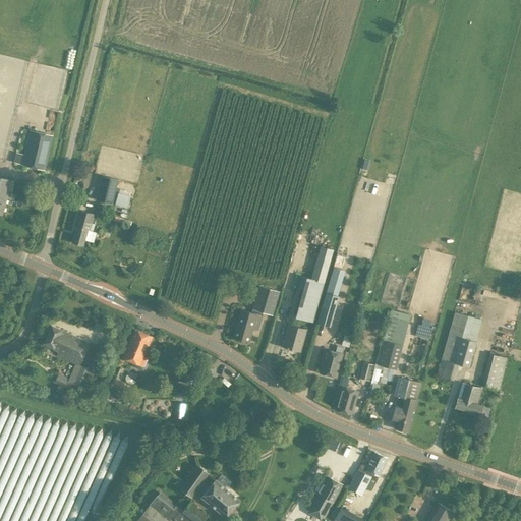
[(24,160),(17,156),(14,166),(43,173),(51,140),(30,136),(24,160)]
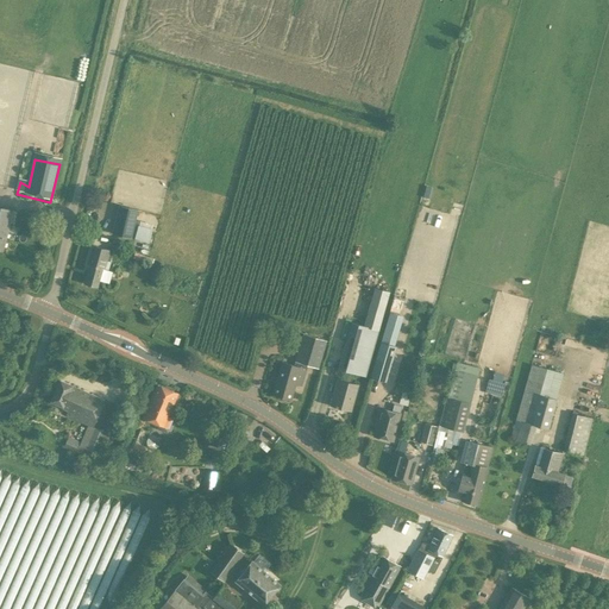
[(119,206),(112,233),(112,234),(131,239),(138,211),(119,206)]
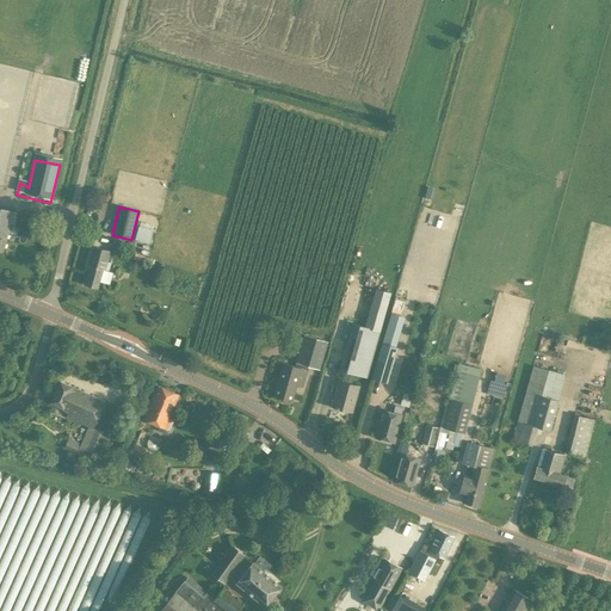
[(13,211),(0,208),(0,251),(2,252),(13,211)]
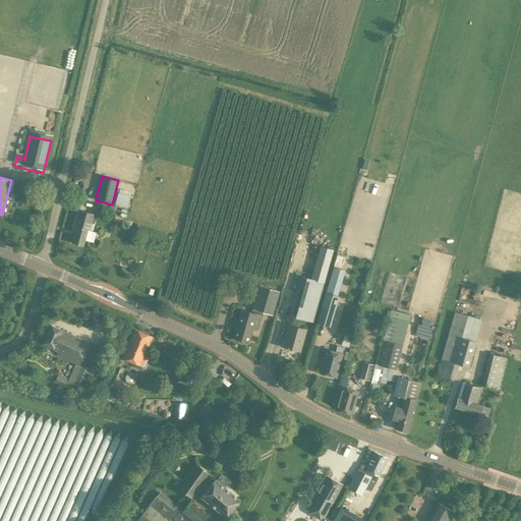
[(127,207),(129,194),(117,191),(114,205),(127,207)]
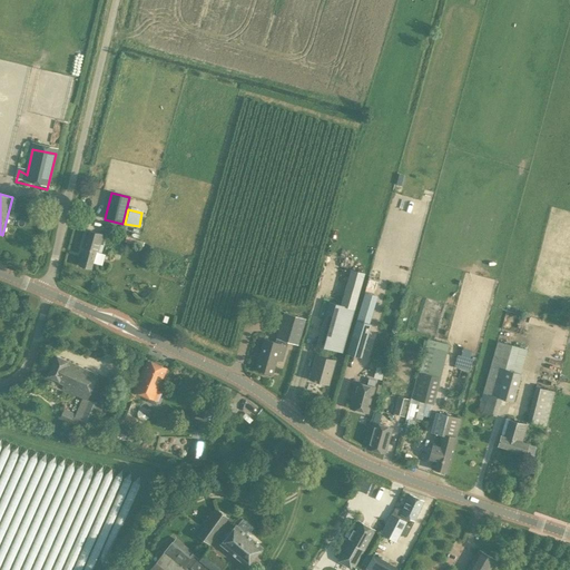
[(97,252),(102,235),(87,231),(81,247),(84,247),(78,265),(90,268),(96,252),(97,252)]
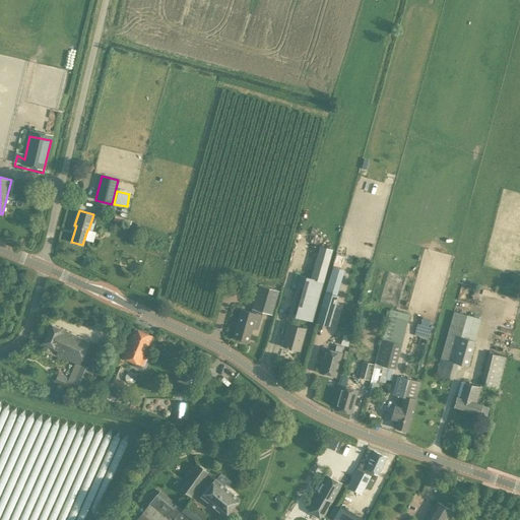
[(323,281),(332,250),(319,246),(310,278),(300,275),(288,315),(294,317),(290,325),(287,324),(282,346),(300,350),(305,329),(297,326),(300,318),(312,322),(323,281)]
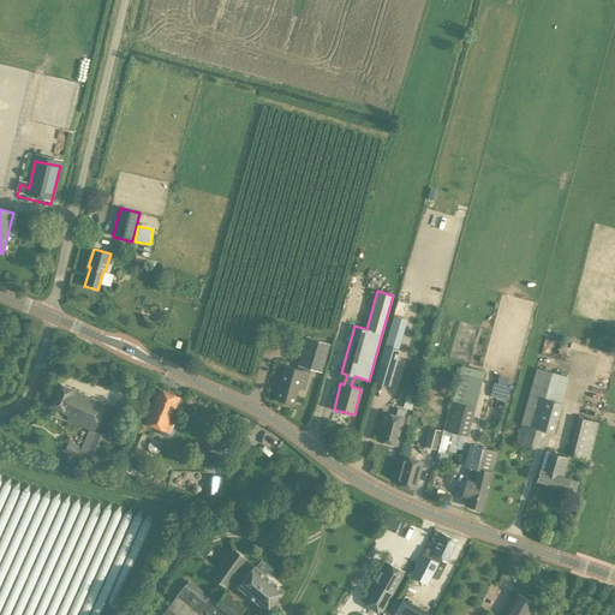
[(407,321),(393,316),(384,345),(374,382),(389,387),(400,351),(399,350),(407,321)]
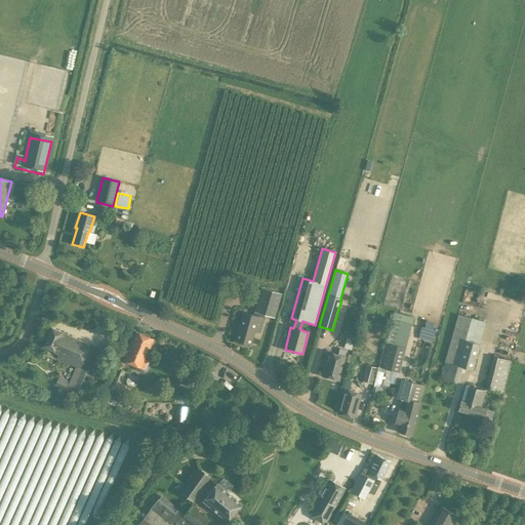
[(243,313),(235,339),(250,345),(254,330),(259,332),(264,319),(265,315),(274,318),(282,293),(260,287),(253,311),(254,311),(252,315),(243,313)]
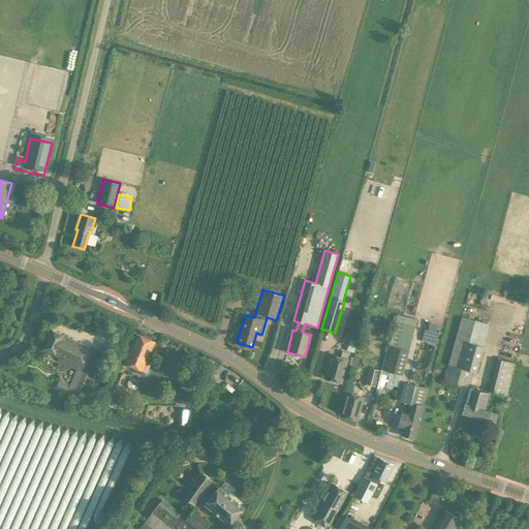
[(386,392),(389,392),(390,392),(391,392),(392,391),(394,384),(396,374),(402,376),(416,320),(399,316),(391,345),(384,371),(382,375),(380,374),(376,391),(372,405),(381,407),(384,392),(385,391),(386,392)]
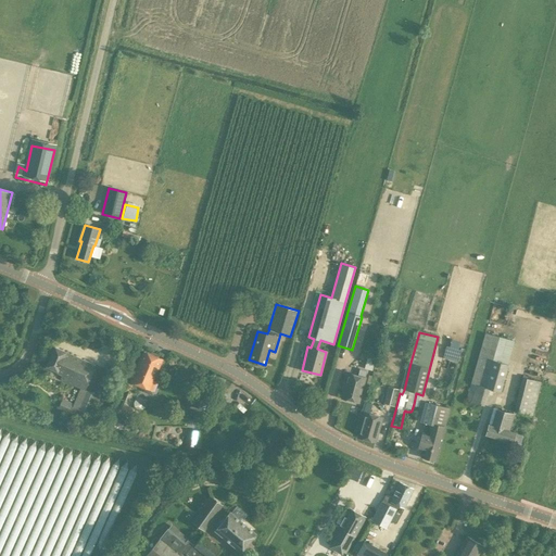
[(484,406),(490,389),(501,392),(508,364),(514,341),(484,332),(470,383),(465,401),(484,406)]
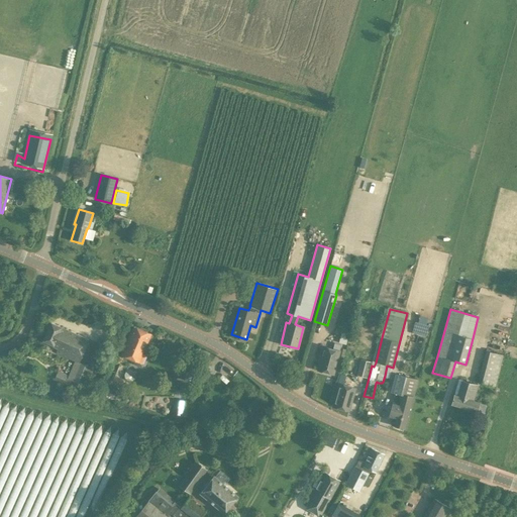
[(425,336),(428,325),(415,321),(412,332),(425,336)]
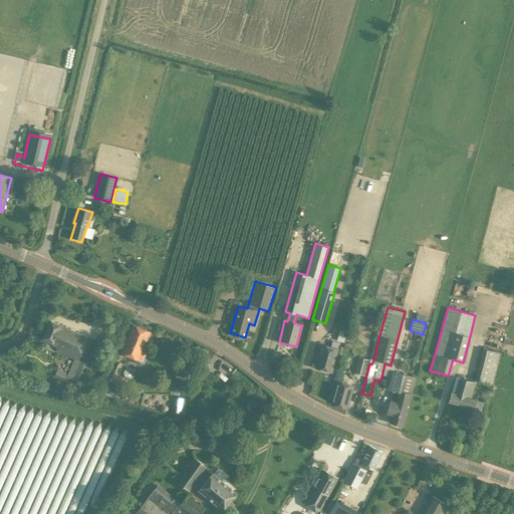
[(55,351),(77,360),(72,373),(70,377),(83,382),(91,365),(78,360),(88,337),(49,321),(42,339),(58,346),(55,351)]
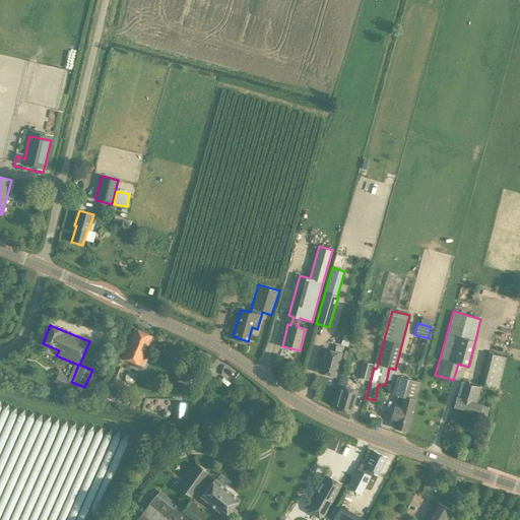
[(150,336),(134,329),(123,356),(135,362),(133,366),(142,370),(148,358),(142,355),(150,336)]
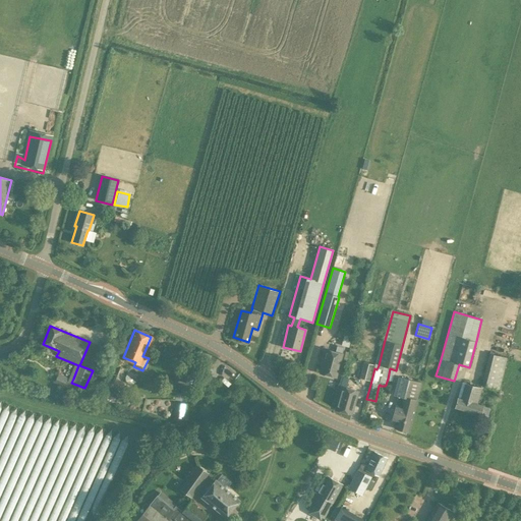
[(348,346),(351,334),(345,332),(342,344),(348,346)]
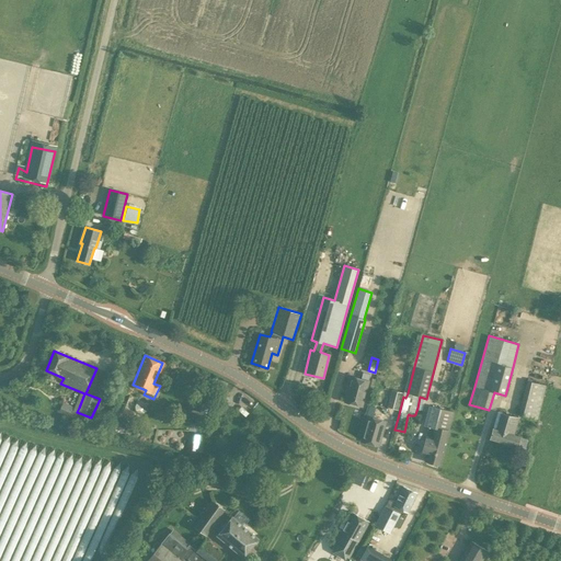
[(362,405),(368,380),(362,379),(352,376),(351,377),(348,376),(347,381),(346,386),(348,386),(345,401),(362,405)]
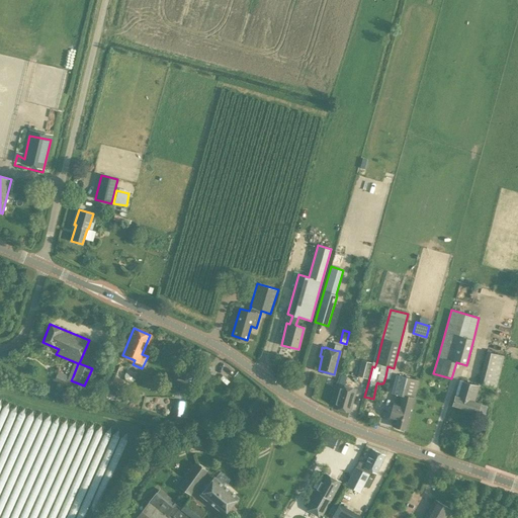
[(504,355),(486,351),(478,383),(496,387),(504,355)]
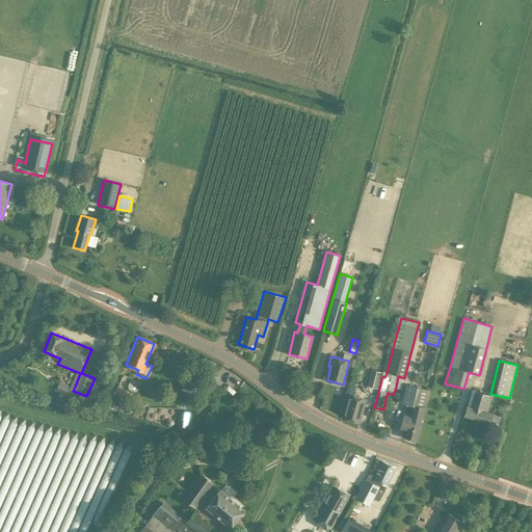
[(377,389),(381,372),(371,370),(367,386),(377,389)]
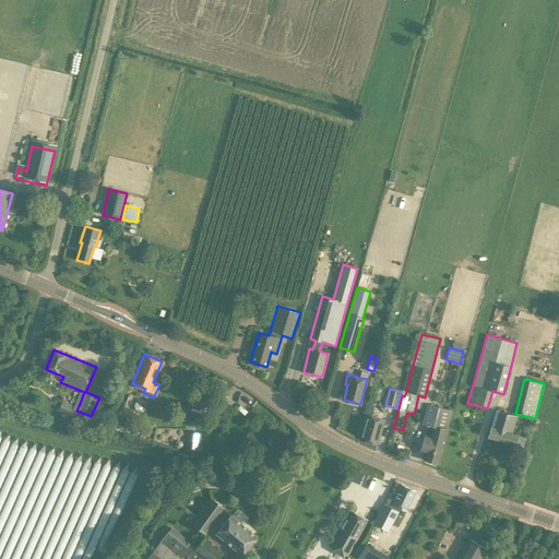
[(76,411),(79,406),(63,401),(59,411),(74,417),(76,411)]
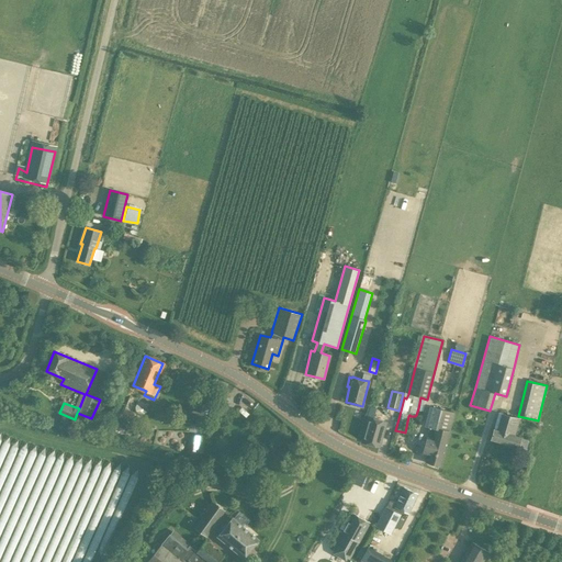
[(374,407),(370,406),(367,417),(369,418),(362,440),(379,446),(385,423),(371,418),(374,407)]
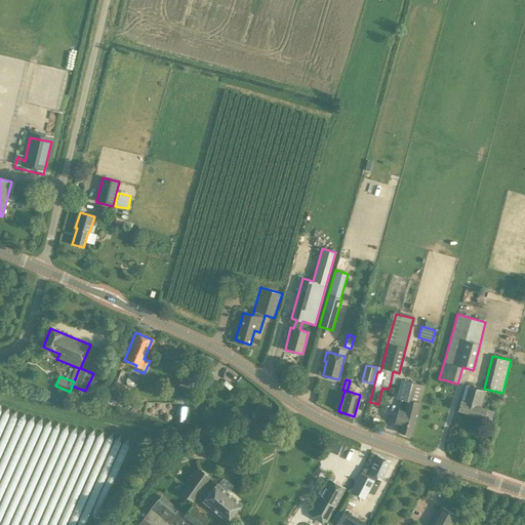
[(404,409),(399,408),(395,425),(400,427),(399,431),(411,434),(416,412),(419,403),(425,386),(403,379),(398,398),(407,400),(404,409)]
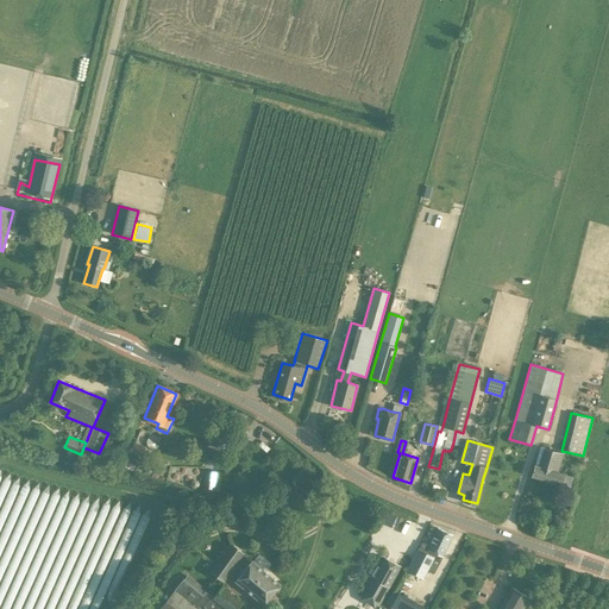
[(570,488),(572,477),(564,475),(564,473),(558,472),(564,454),(540,447),(535,465),(532,476),(560,484),(570,488)]
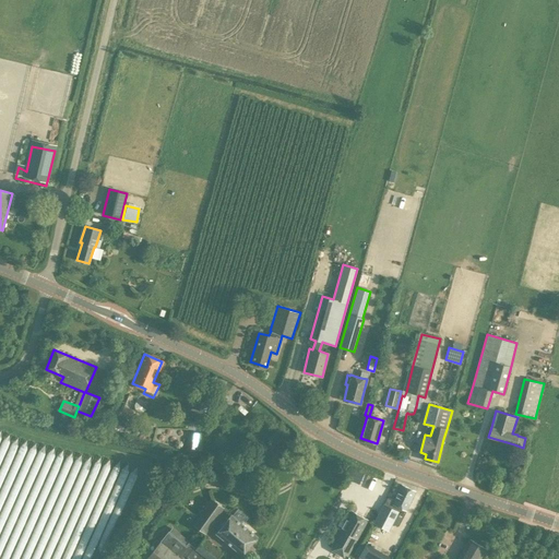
[(122,429),(126,421),(120,418),(116,426),(122,429)]
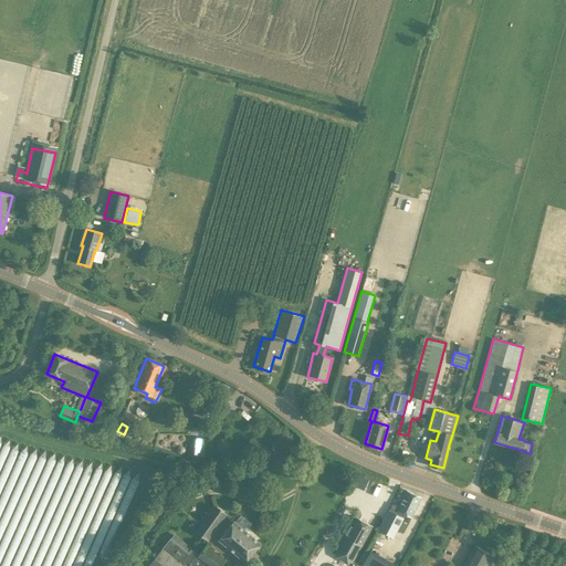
[(201,457),(202,450),(206,450),(207,439),(191,437),(189,454),(201,457)]
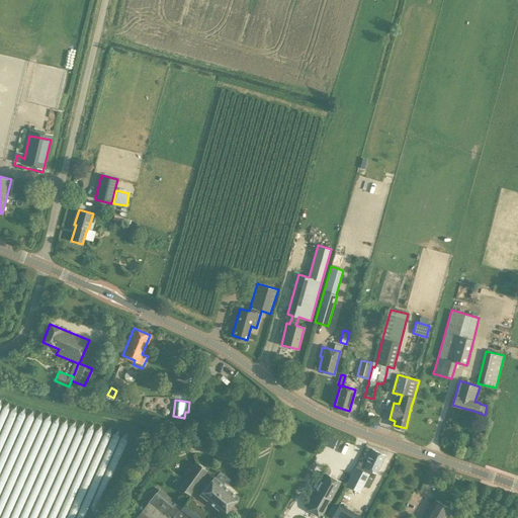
[(354,469),(356,471),(349,488),(365,496),(368,491),(370,492),(376,479),(370,477),(373,468),(377,470),(384,455),(371,449),(365,463),(358,460),(354,469)]
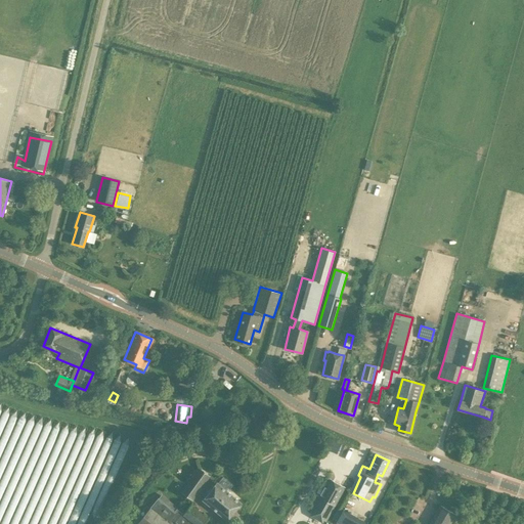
[(209,476),(199,468),(181,492),(191,500),(209,476)]
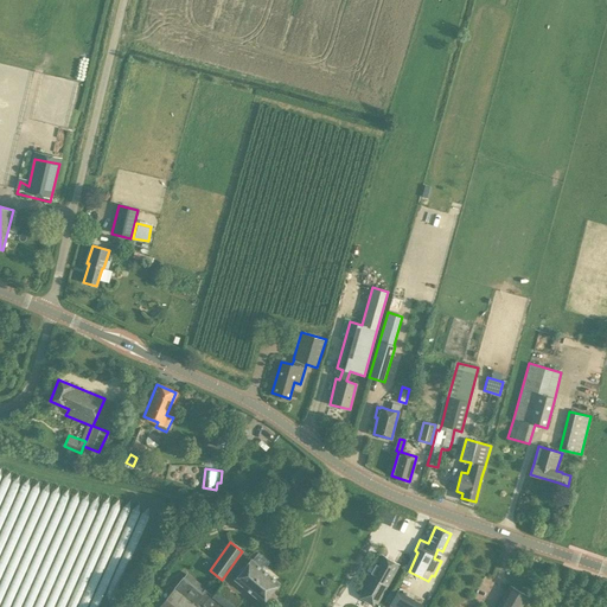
[(379,598),(398,558),(381,549),(360,588),(379,598)]
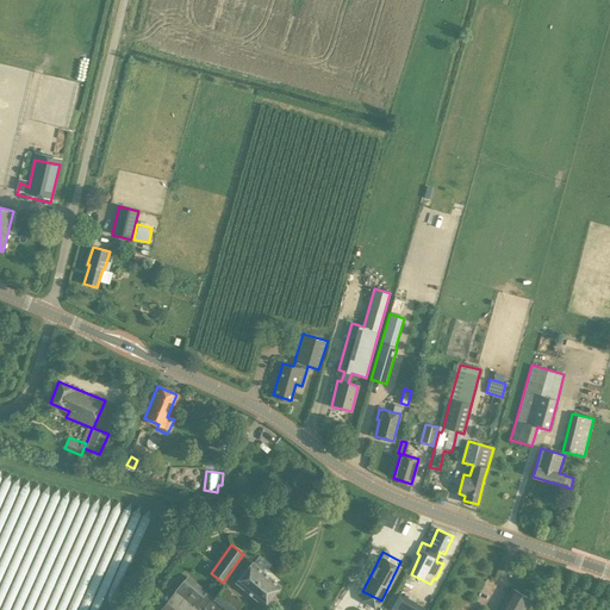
[(263,605),(280,586),(253,562),(236,582),(263,605)]
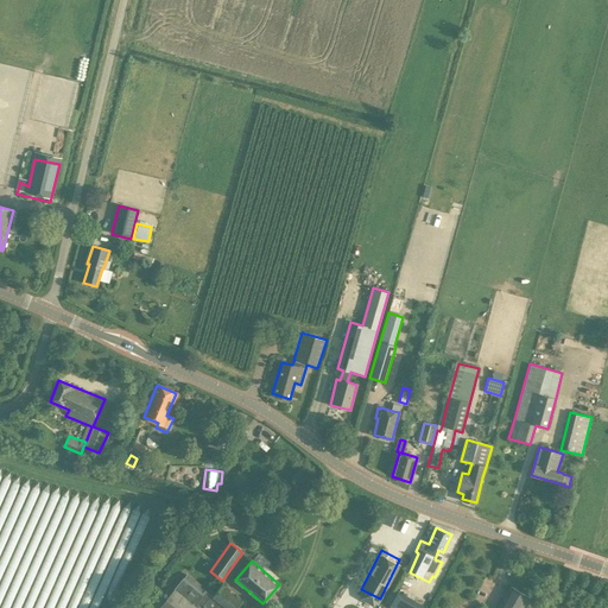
[(204,591),(207,589),(188,574),(181,581),(173,589),(170,587),(154,606),(157,607),(234,607),(241,601),(222,584),(213,597),(204,591)]
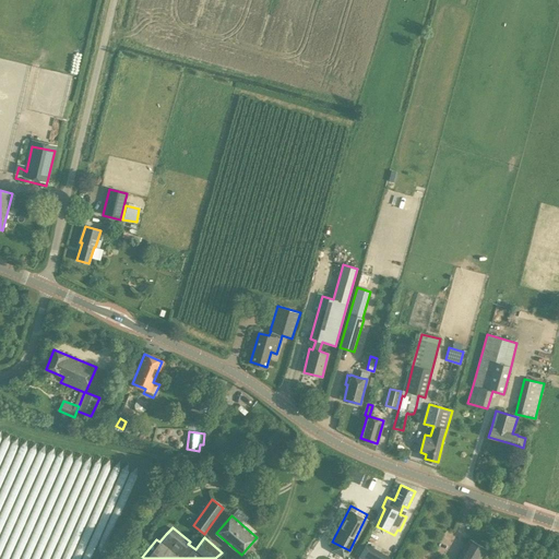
[(470,539),(458,558),(479,558),(486,548),(470,539)]
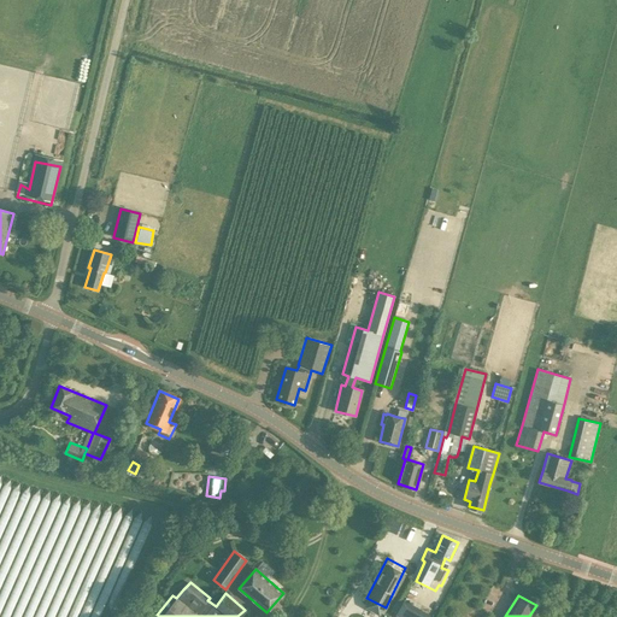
[(395,613),(403,601),(399,599),(392,612),(395,613)]
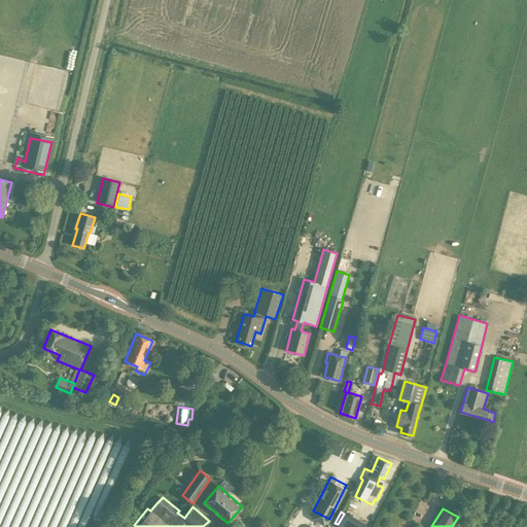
[(337,525),(340,526),(365,526),(367,525),(345,512),(344,514),(337,525)]
